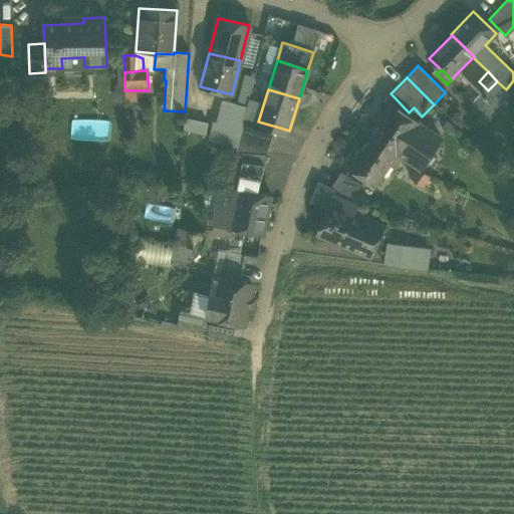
[(222,144),(235,147),(238,133),(240,133),(244,116),(246,108),(245,107),(223,102),(216,127),(225,130),(222,144)]
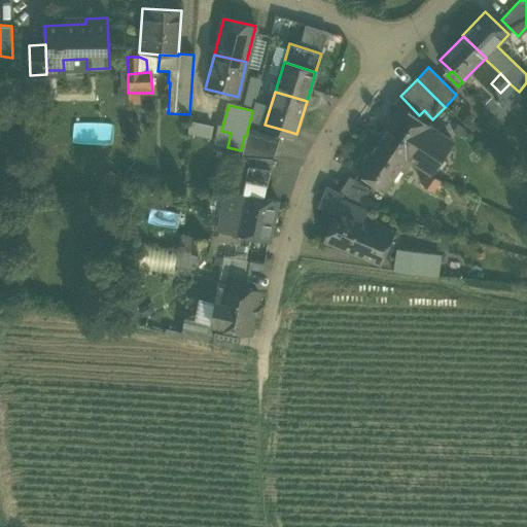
[(400,107),(379,139),(410,161),(427,172),(433,163),(435,164),(440,157),(421,145),(417,151),(413,148),(427,126),(400,107)]
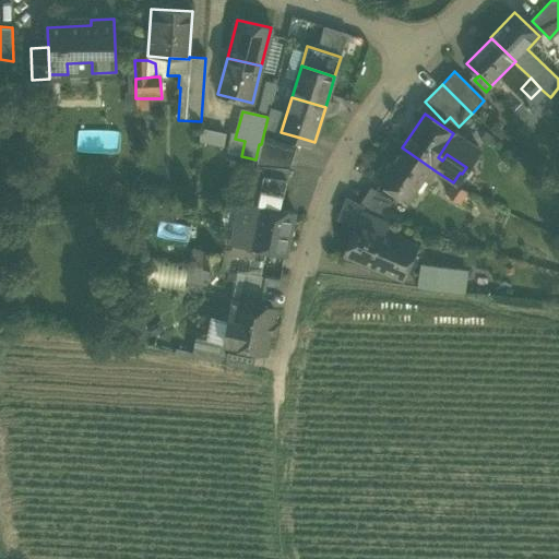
[(225,144),(228,131),(204,126),(201,139),(225,144)]
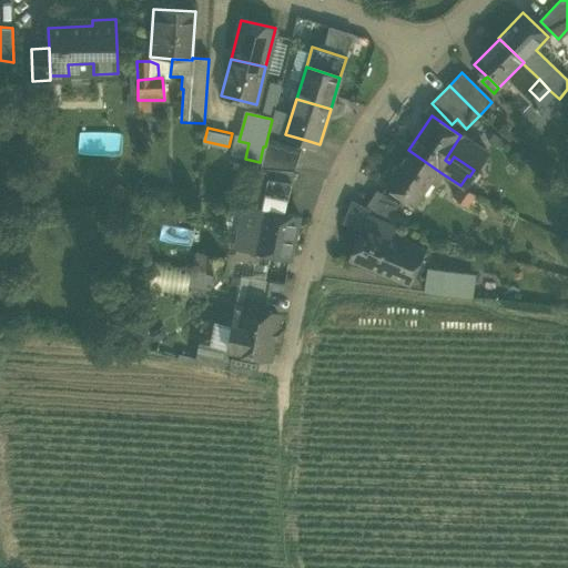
[(285,134),(270,129),(265,146),(263,146),(260,162),(261,162),(260,168),(294,170),(305,140),(285,134)]
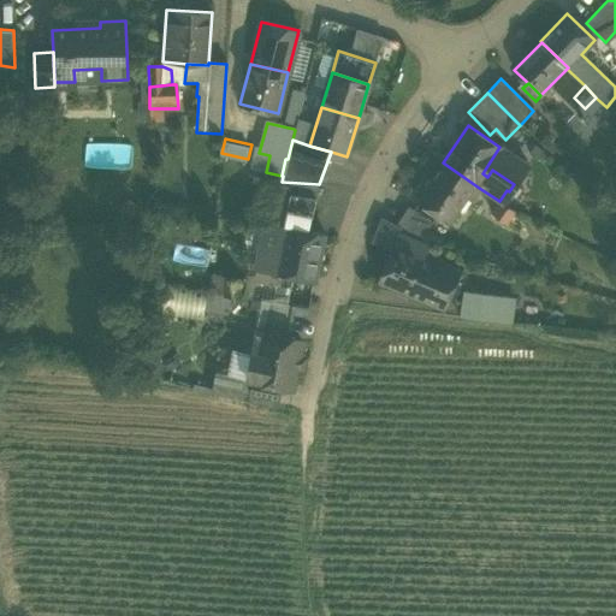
[(527,165),(499,147),(483,173),(487,177),(492,170),(514,184),(527,165)]
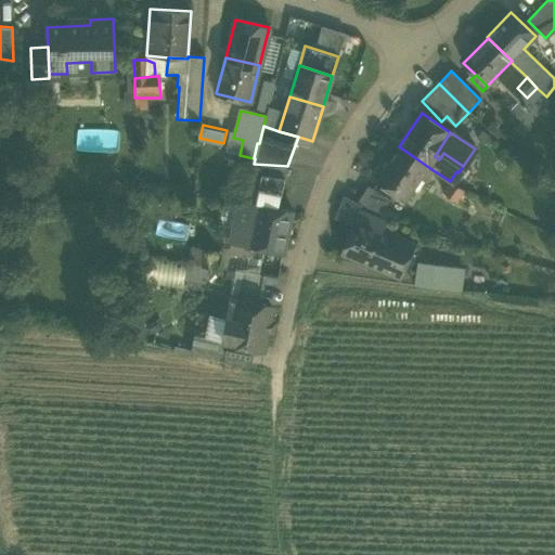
[(424,181),(431,169),(399,146),(376,179),(405,198),(420,178),(424,181)]
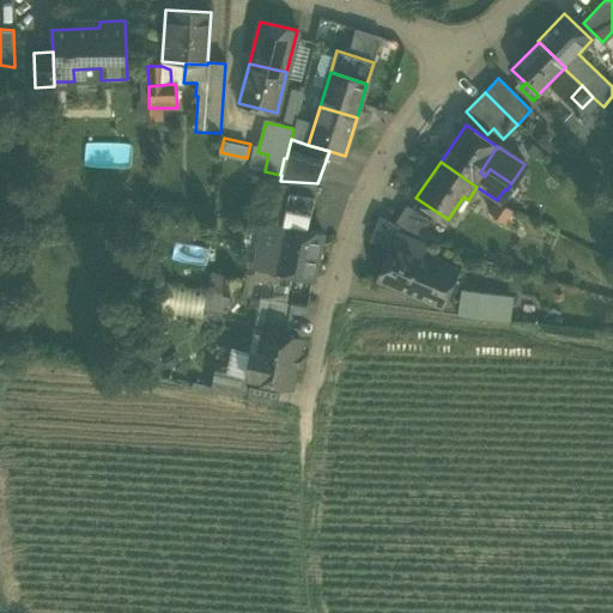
[(307,231),(317,183),(280,181),(278,218),(278,224),(307,231)]
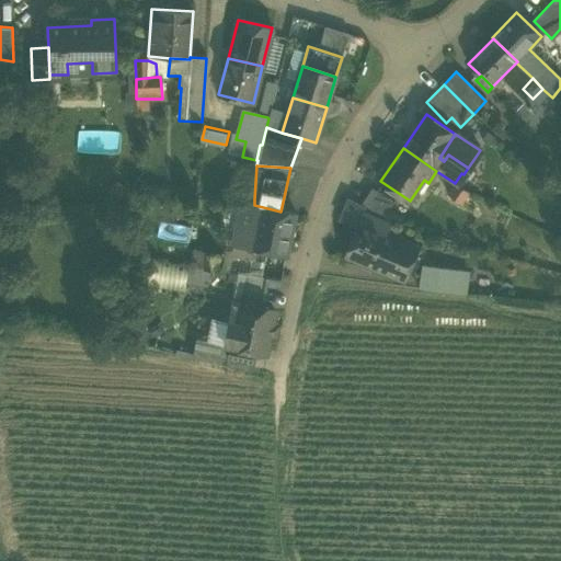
[(460,204),(468,193),(455,183),(447,195),(460,204)]
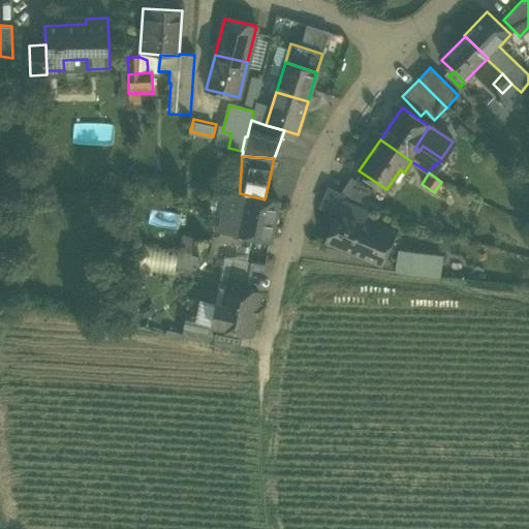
[(321,210),(337,216),(343,201),(345,194),(364,205),(373,188),(351,177),(342,193),(331,187),(321,210)]
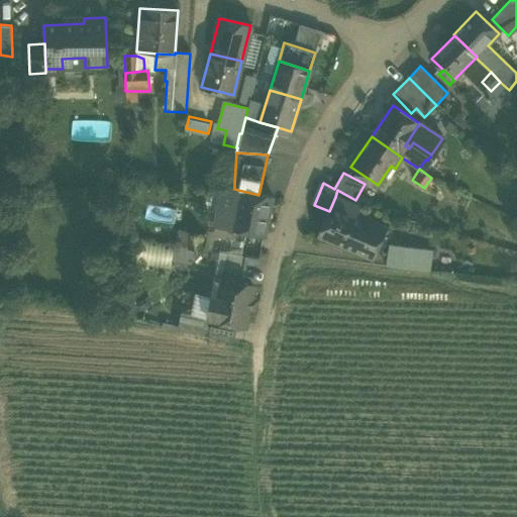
[(250,233),(263,236),(272,198),(259,195),(234,189),(231,189),(230,192),(218,189),(210,223),(250,233)]
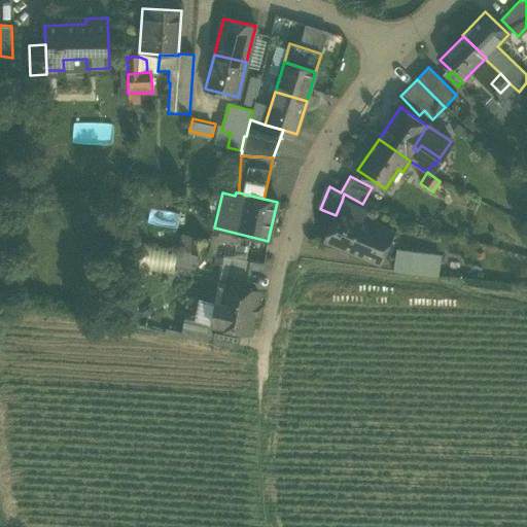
[(393,232),(373,223),(354,215),(357,207),(342,201),(336,215),(325,240),(360,254),(362,249),(382,257),(393,232)]
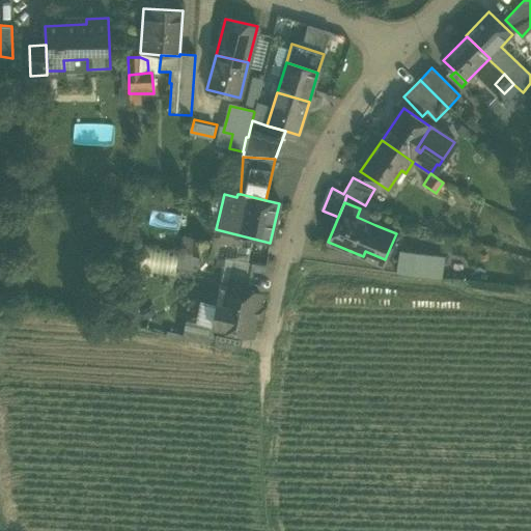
[(210,256),(226,258),(250,262),(252,262),(257,240),(216,229),(210,256)]
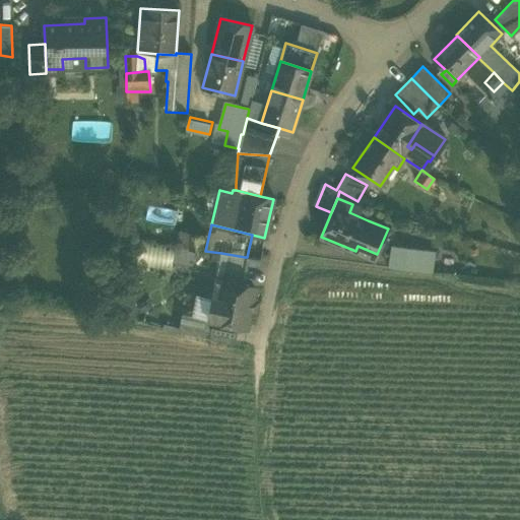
[(189,237),(188,248),(202,250),(203,239),(189,237)]
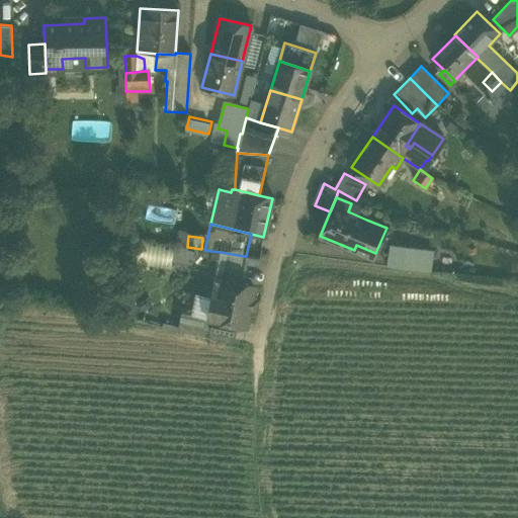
[(151,243),(152,256),(166,255),(167,260),(175,260),(174,241),(151,243)]
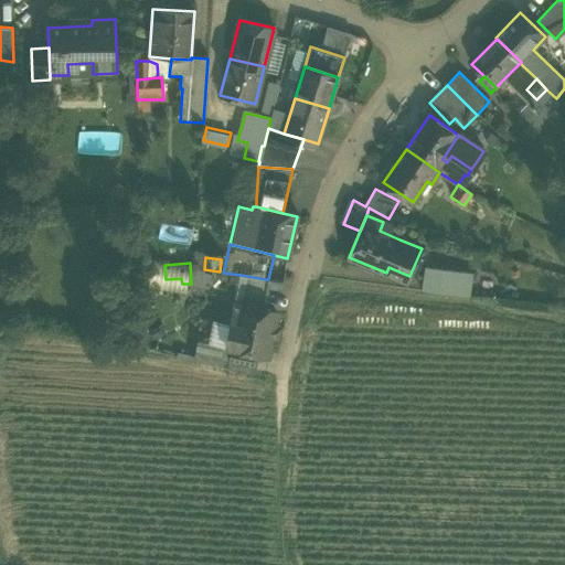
[(422,290),(455,295),(458,272),(425,267),(422,290)]
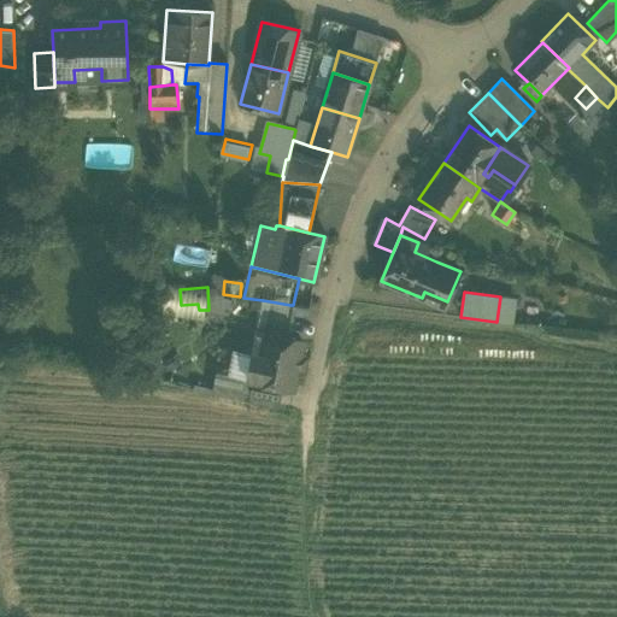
[(236,318),(240,297),(223,294),(219,316),(236,318)]
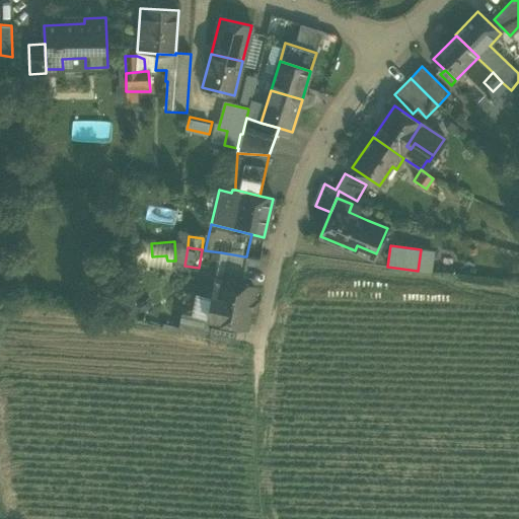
[(244,256),(221,252),(216,276),(222,277),(221,282),(239,285),(244,256)]
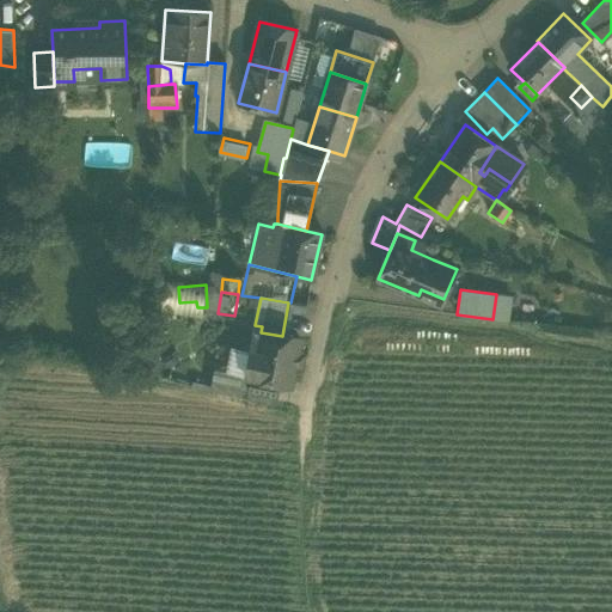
[(280,381),(289,384),(298,340),(282,336),(261,332),(255,363),(249,362),(246,375),(251,377),(280,381)]
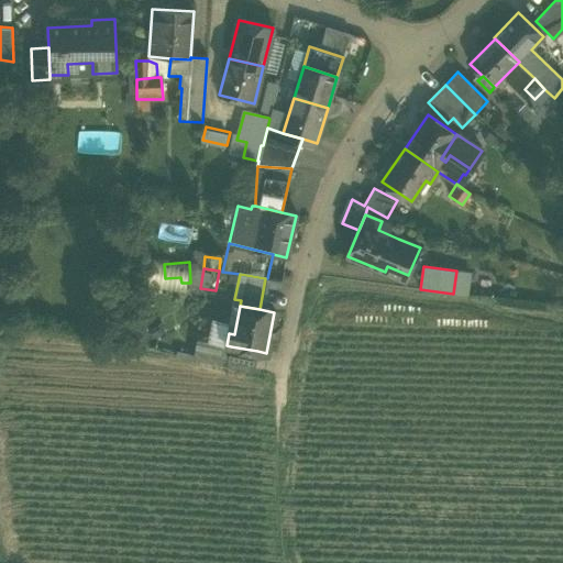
[(227,365),(253,371),(257,351),(231,346),(227,365)]
